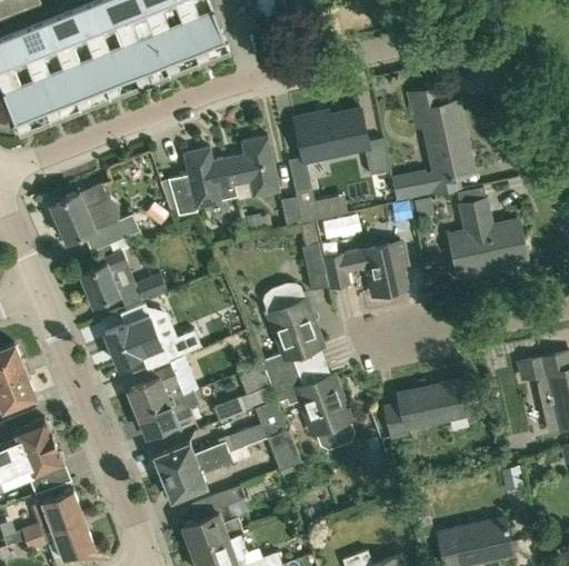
[(0,0),(0,17),(39,2),(38,0),(0,0)]
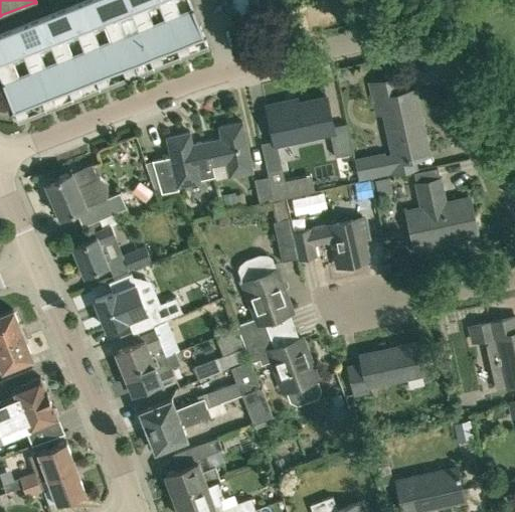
[(105,28),(93,0),(88,0),(74,5),(74,4),(73,5),(73,6),(65,9),(77,39),(82,52),(95,80),(94,81),(99,94),(99,93),(104,92),(103,90),(108,88),(104,77),(121,70),(110,41),(109,41),(99,45),(94,33),(104,28),(105,28)]
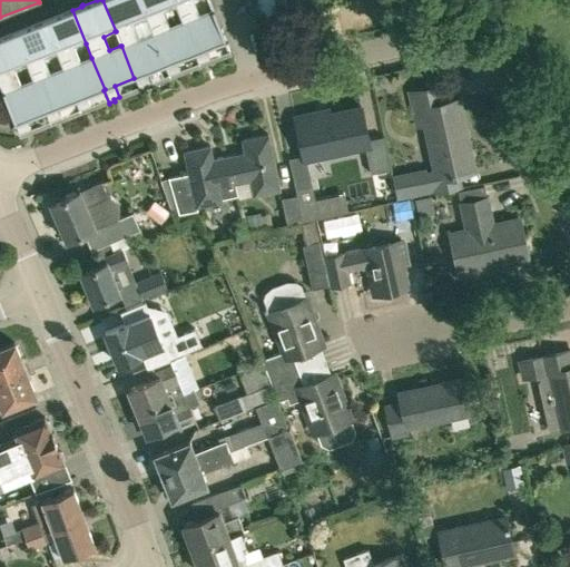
[(146,20),(137,0),(102,0),(116,31),(115,31),(120,46),(121,46),(134,78),(139,91),(144,89),(144,87),(148,85),(144,74),(164,66),(151,35),(138,39),(134,25),(146,20)]
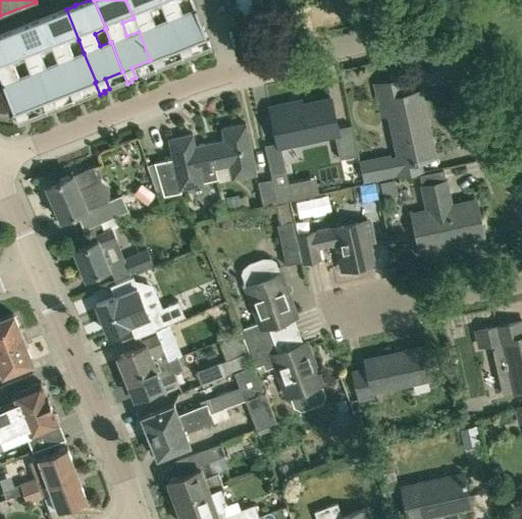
[(161,8),(157,0),(125,0),(134,18),(139,32),(150,60),(155,72),(159,71),(158,68),(163,66),(159,57),(177,50),(166,20),(165,20),(154,26),(149,12),(161,8)]
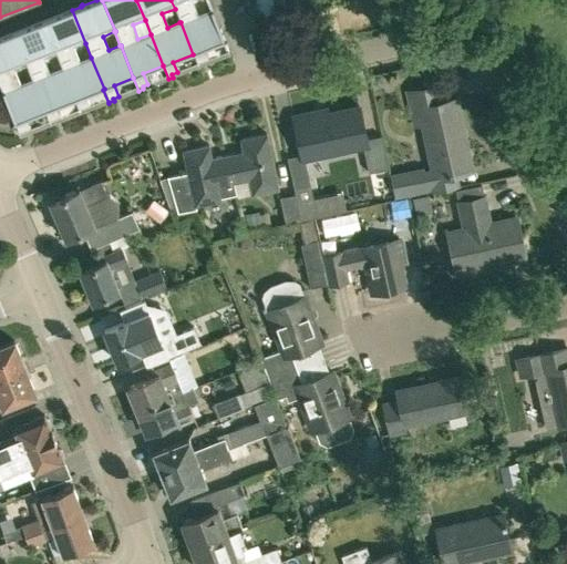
[(171,0),(175,9),(179,22),(181,22),(193,54),(197,68),(203,65),(202,63),(207,61),(203,50),(223,42),(219,31),(210,10),(197,16),(192,1),(195,0),(171,0)]
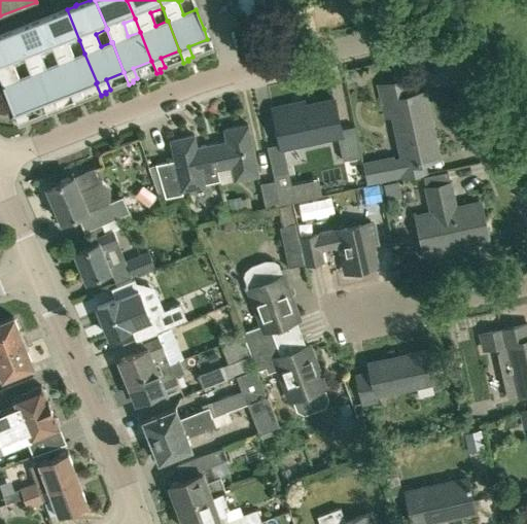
[(262,1),(261,0),(235,0),(238,9),(262,1)]
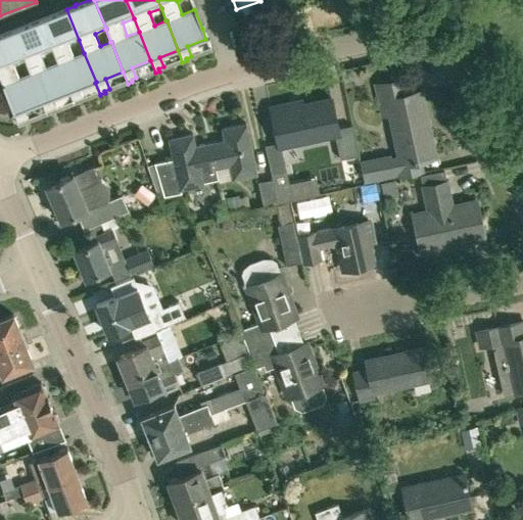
[(266,15),(260,1),(236,9),(241,25),(266,15)]
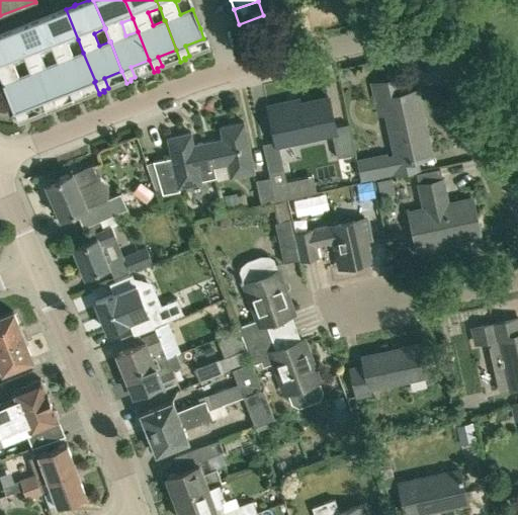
[(78,39),(66,9),(49,16),(48,15),(47,15),(47,16),(39,19),(51,50),(56,63),(57,63),(68,92),(72,104),(73,104),(77,102),(76,100),(81,98),(77,88),(94,82),(95,81),(83,53),(72,57),(67,44),(78,39)]
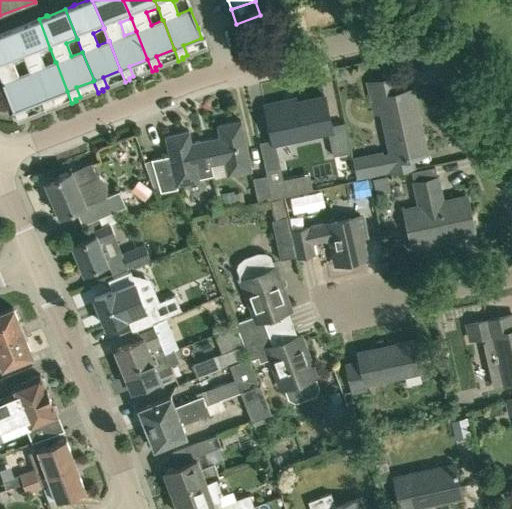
[(50,49),(39,19),(21,27),(20,25),(19,26),(20,27),(12,30),(24,60),(23,60),(28,73),(29,73),(40,102),(44,114),(49,112),(48,110),(53,108),(49,98),(67,91),(56,62),(55,62),(44,67),(39,54),(50,49)]
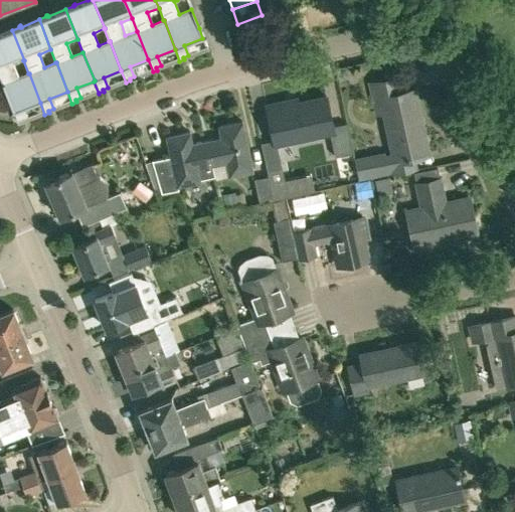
[(24,60),(12,30),(0,34),(0,81),(8,104),(9,104),(17,125),(22,124),(21,121),(26,119),(22,110),(40,103),(29,73),(28,73),(17,77),(12,64),(23,60),(24,60)]
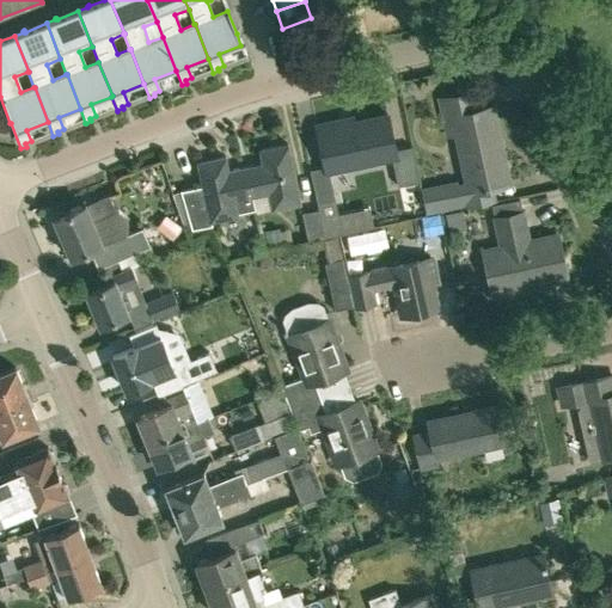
[(439,102),(447,139),(457,137),(466,183),(469,194),(459,195),(460,197),(423,206),(426,219),(463,210),(495,204),(491,190),(508,186),(491,109),(476,112),(472,94),(471,94),(439,102)]
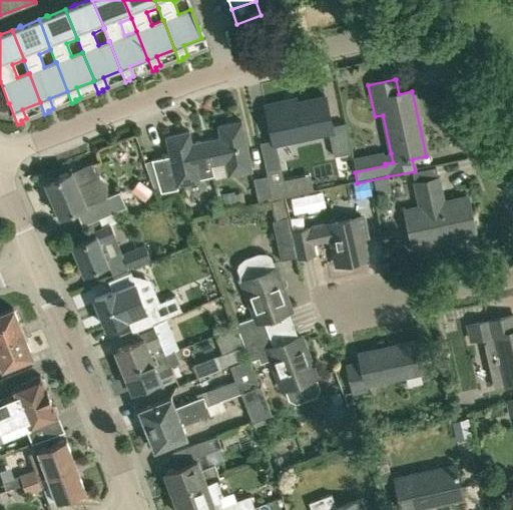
[(345,125),(331,127),(325,98),(286,107),(285,103),(266,107),(273,142),(260,145),(266,173),(281,170),(276,147),(328,135),(333,157),(351,154),(345,125)]
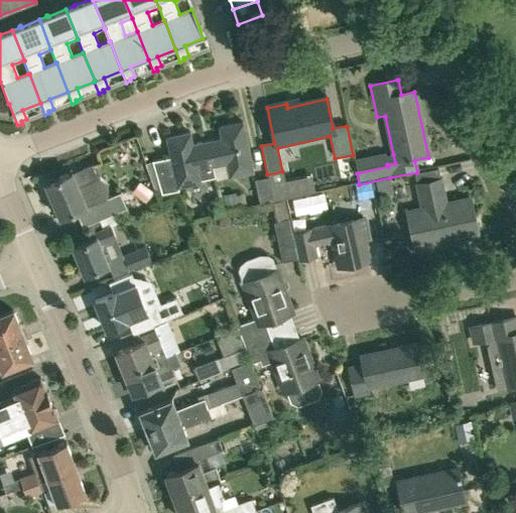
[(253,173),(243,124),(219,129),(222,141),(208,144),(213,167),(227,164),(230,178),(253,173)]
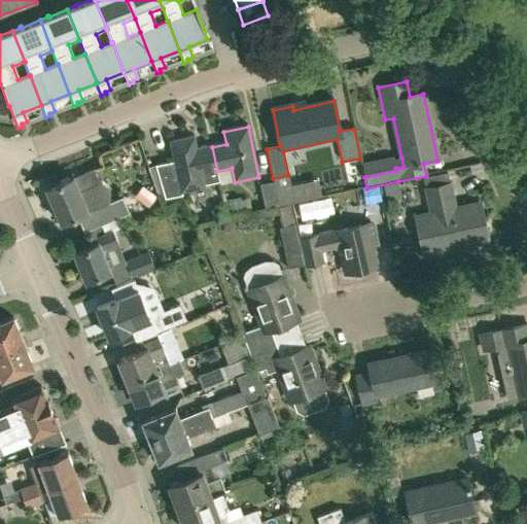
[(170,142),(174,163),(155,167),(163,201),(179,197),(179,194),(202,189),(202,186),(216,183),(214,171),(217,171),(212,147),(198,150),(195,137),(170,142)]
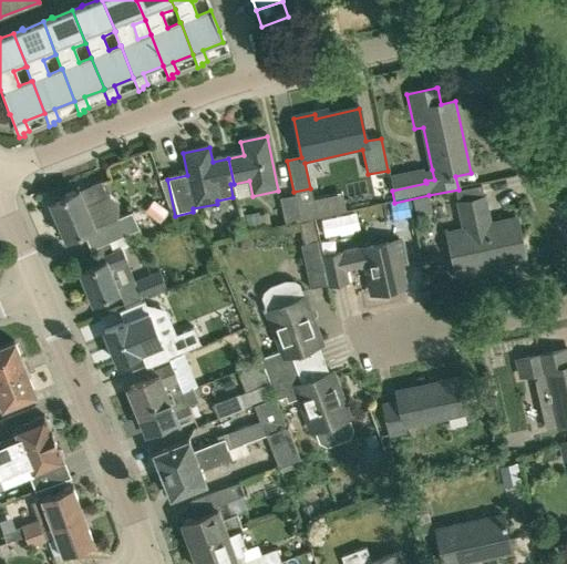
[(79,192),(70,195),(50,204),(65,242),(103,225),(94,203),(106,198),(107,198),(101,183),(79,193),(79,192)]
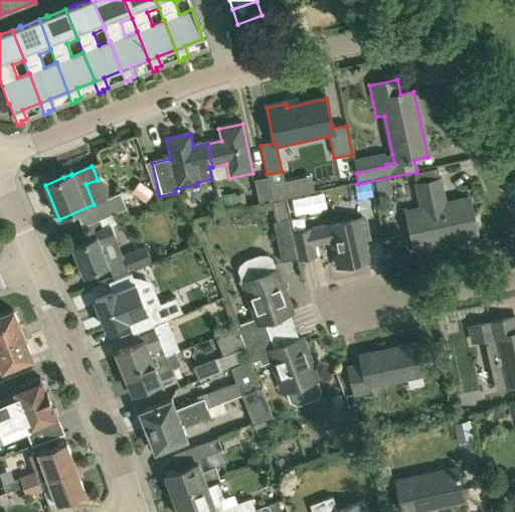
[(273,203),(269,186),(268,179),(253,182),(259,205),(273,203)]
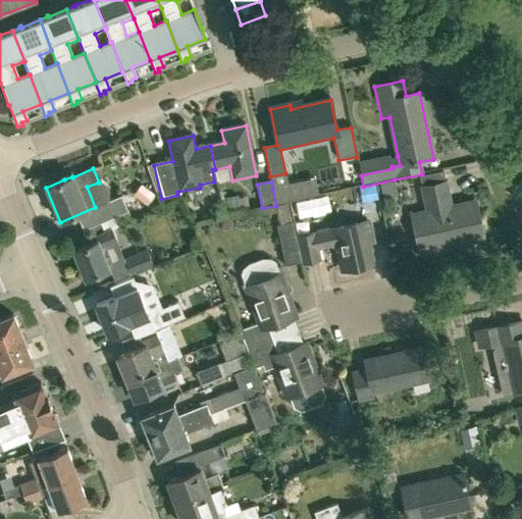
[(426,212),(411,216),(418,247),(457,239),(459,245),(484,240),(481,225),(478,226),(473,202),(451,207),(445,184),(421,189),(426,212)]
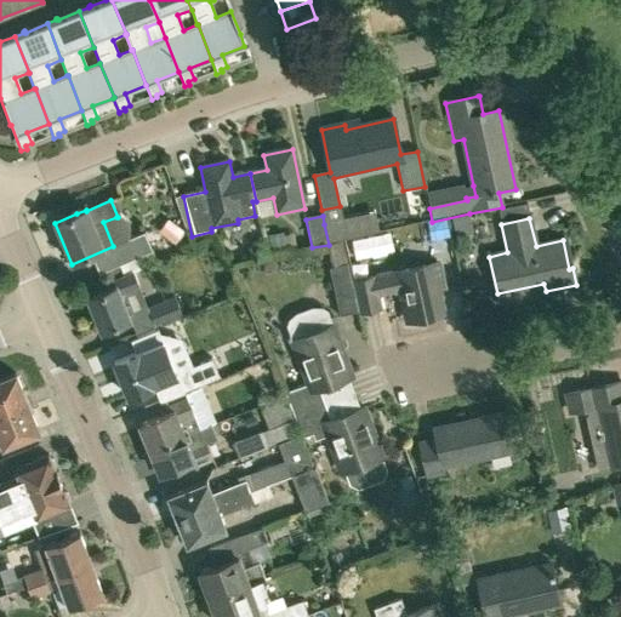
[(348,240),(345,220),(324,224),(329,245),(348,240)]
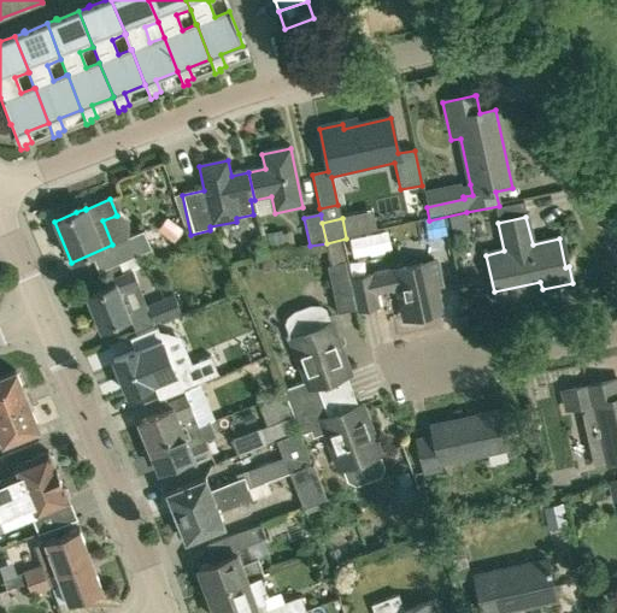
[(119,243),(128,261),(151,252),(142,234),(127,240),(119,243)]
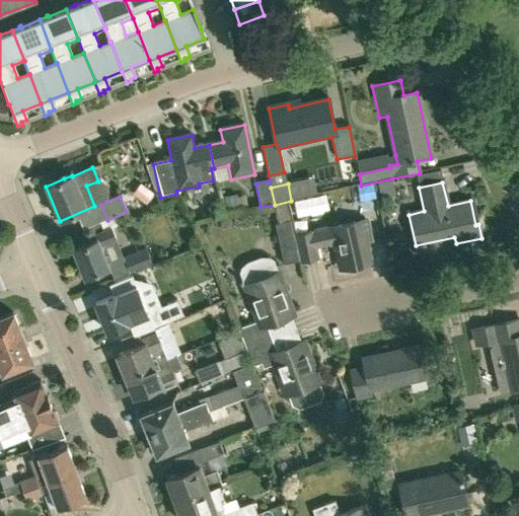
[(291,221),(290,222),(286,203),(273,206),(277,225),(275,225),(284,265),(299,262),(294,237),(293,232),(291,221)]
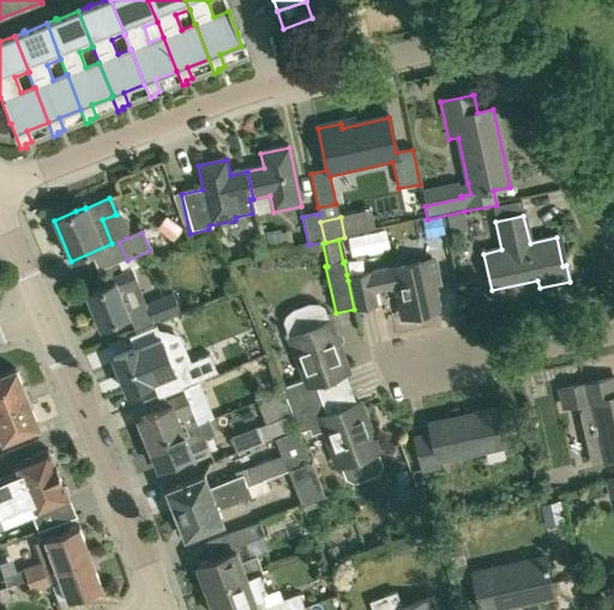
[(371,277),(371,276),(348,281),(354,309),(355,309),(356,310),(377,306),(374,293),(396,288),(403,319),(438,310),(431,279),(435,278),(432,261),(392,271),(392,272),(371,277)]
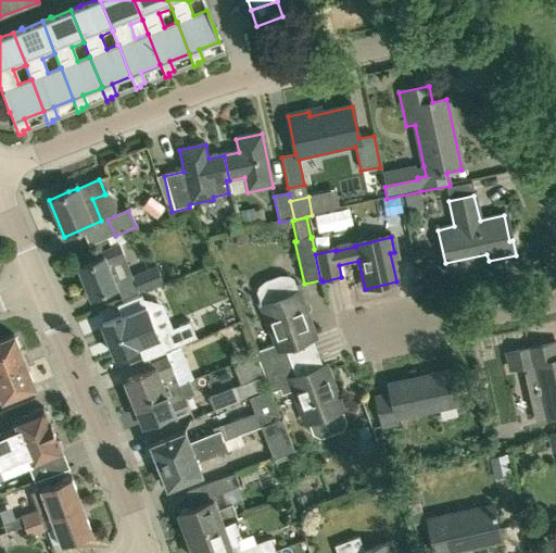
[(102,256),(91,262),(89,256),(76,262),(78,267),(77,267),(90,299),(116,288),(108,264),(124,259),(118,246),(101,253),(102,256)]
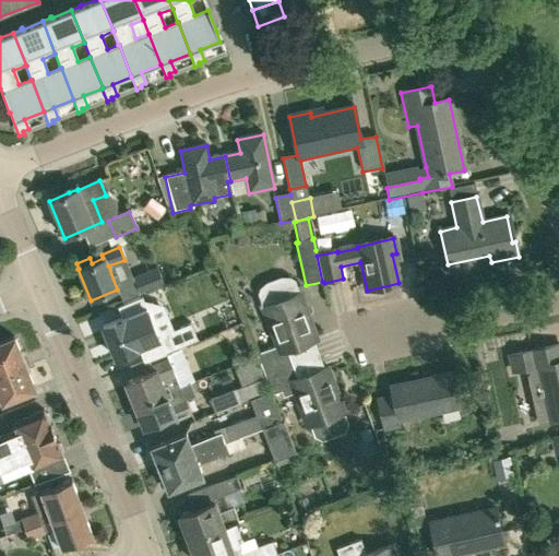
[(164,286),(157,270),(133,280),(140,296),(164,286)]
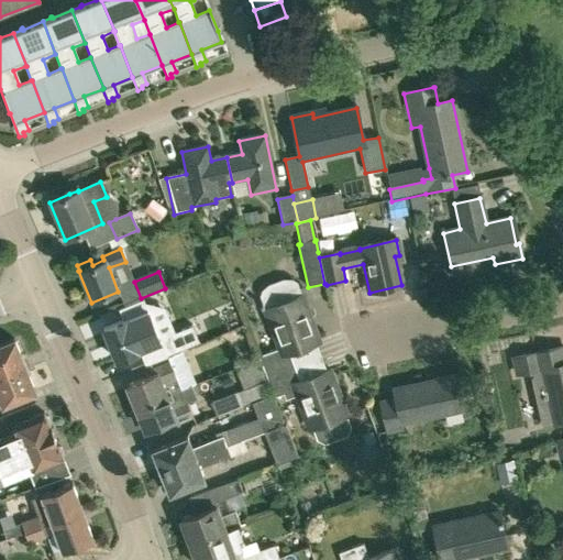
[(265,311),(279,350),(258,358),(266,379),(295,368),(290,354),(319,343),(302,297),(297,284),(293,281),(284,281),(268,286),(262,292),(260,297),(265,311)]
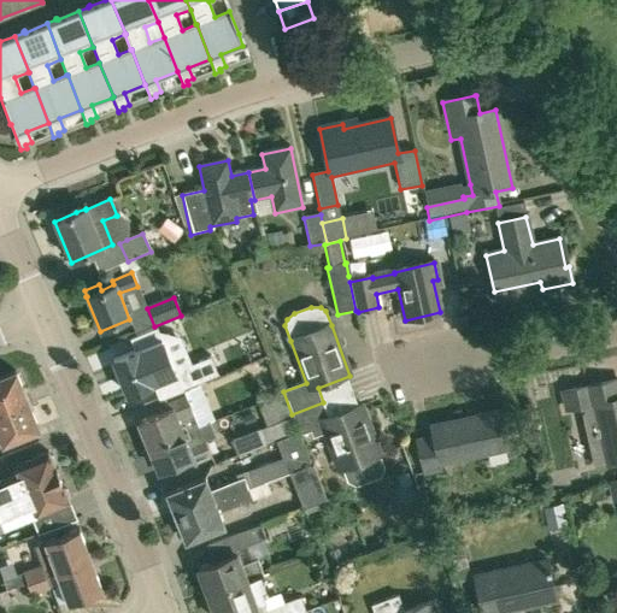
[(464,318),(456,319),(458,330),(466,328),(464,318)]
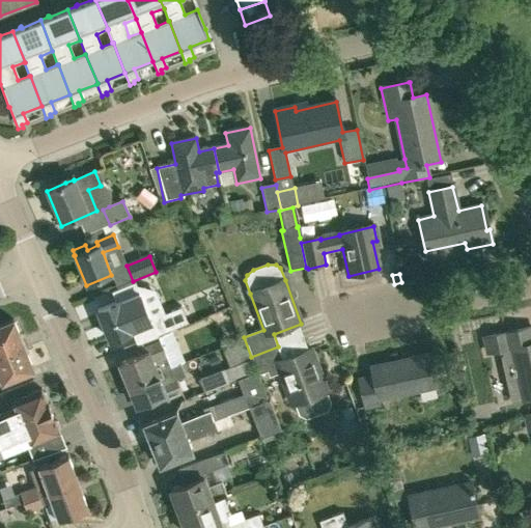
[(115,303),(96,310),(109,341),(131,332),(130,330),(149,322),(135,283),(111,293),(115,303)]
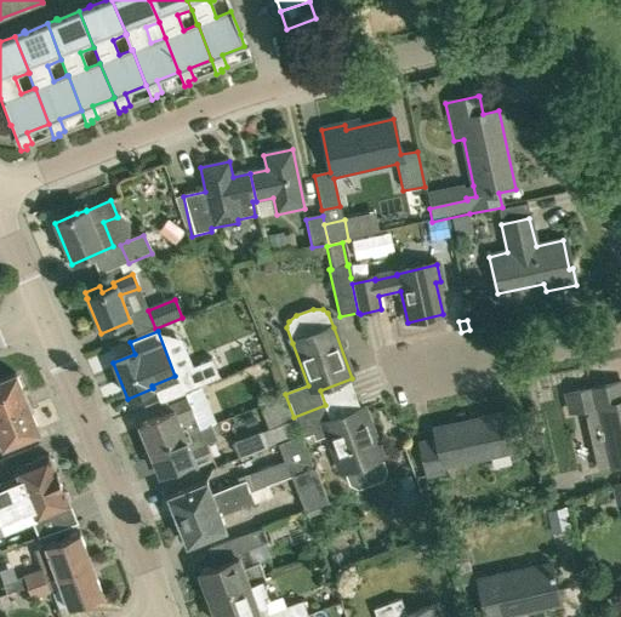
[(212,361),(198,367),(176,377),(183,392),(218,377),(212,361)]
